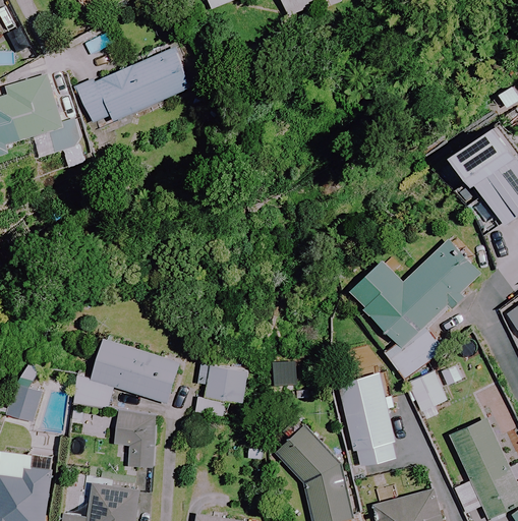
[(205,0),(209,10),(240,0),(205,0)]
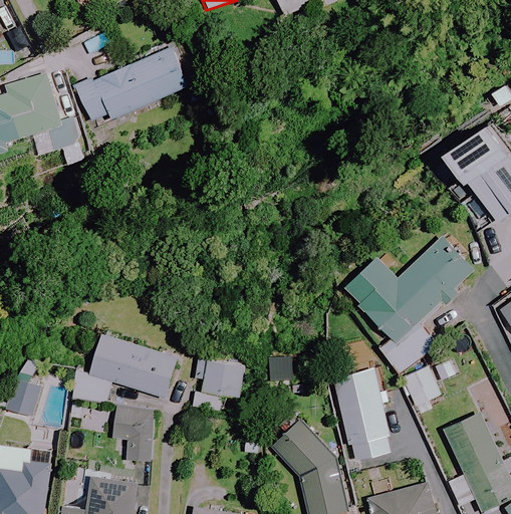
[(340,0),(276,0),(283,16),(314,4),(316,10),(340,0)]
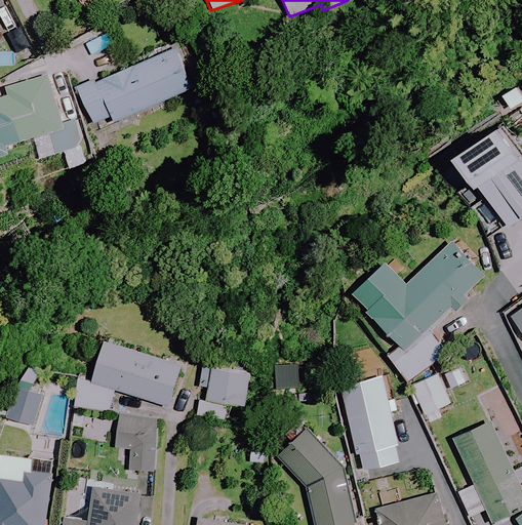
[(179,43),(78,84),(93,122),(110,115),(113,121),(198,87),(179,43)]
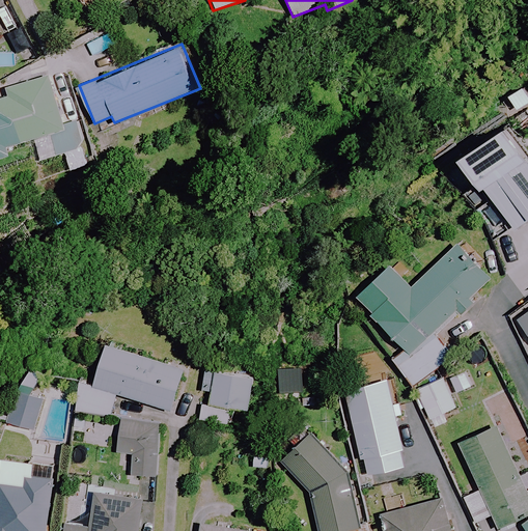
[(57,155),(84,145),(76,124),(67,127),(49,75),(5,90),(7,96),(0,99),(0,158),(9,155),(7,148),(49,134),(57,155)]
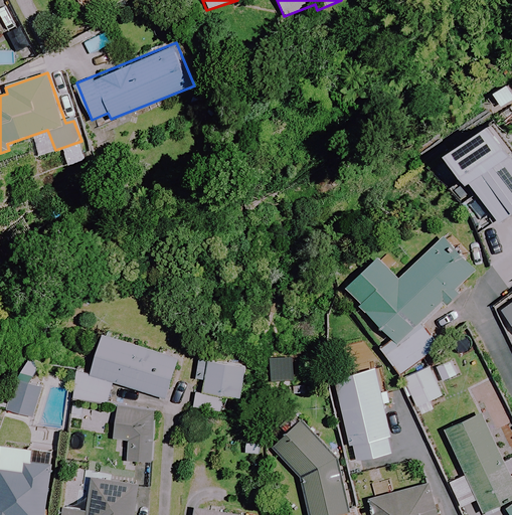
[(511,212),(511,154),(490,122),(446,152),(466,182),(470,180),(498,222),(511,212)]
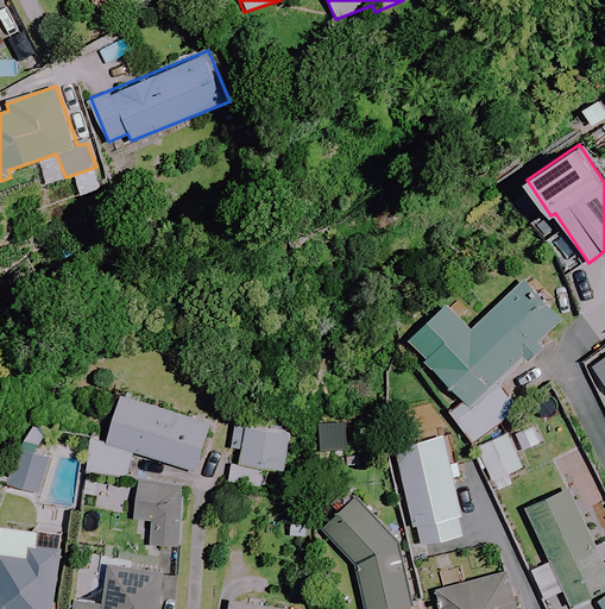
[(563,320),(525,275),(500,296),(503,300),(467,330),(445,303),(394,346),(407,363),(420,352),(461,402),(447,413),(473,445),(517,408),(497,384),(541,347),(536,341),(563,320)]
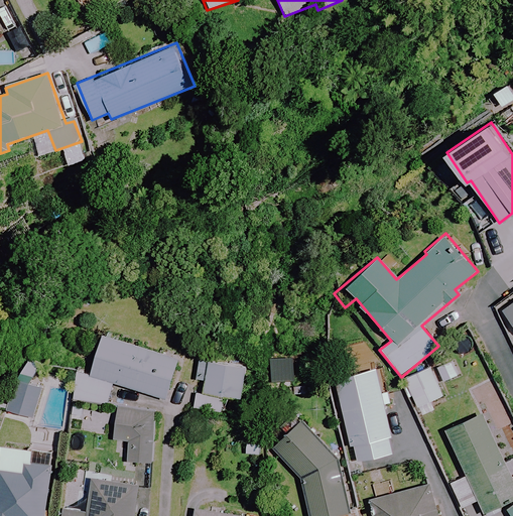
[(512,303),(501,309),(512,334),(512,303)]
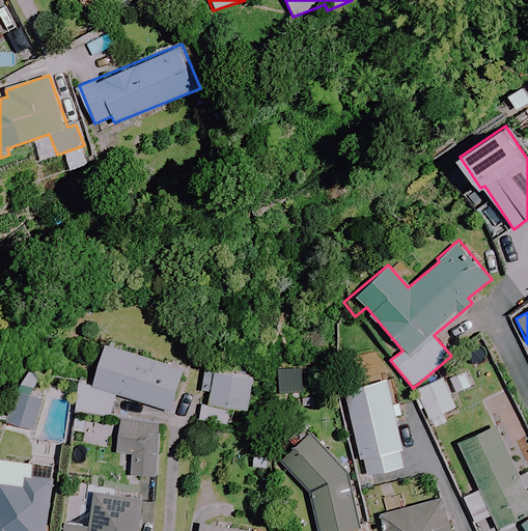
[(183,368),(105,345),(93,386),(82,382),(74,410),(108,419),(115,394),(170,410),(183,368)]
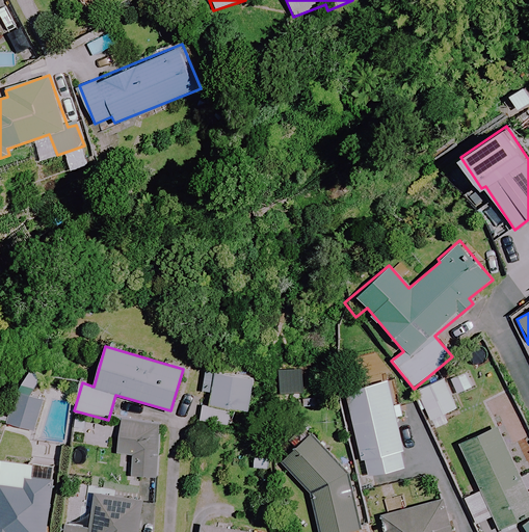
[(303,394),(302,368),(278,369),(279,394),(303,394)]
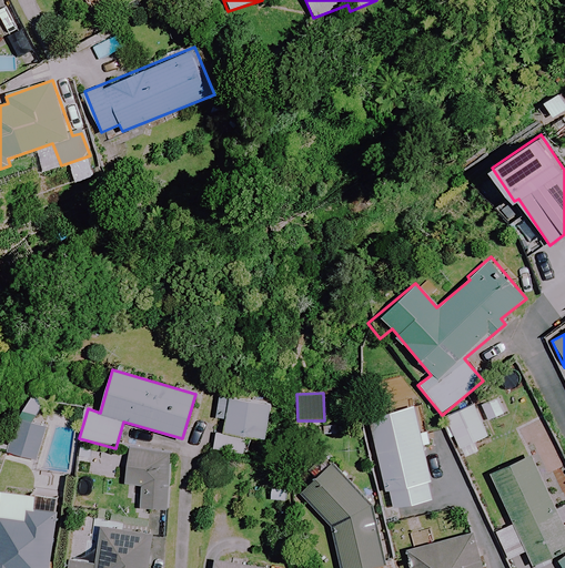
[(268,404),(218,395),(214,417),(225,419),(223,434),(214,432),(211,449),(242,454),(245,436),(262,439),(268,404)]
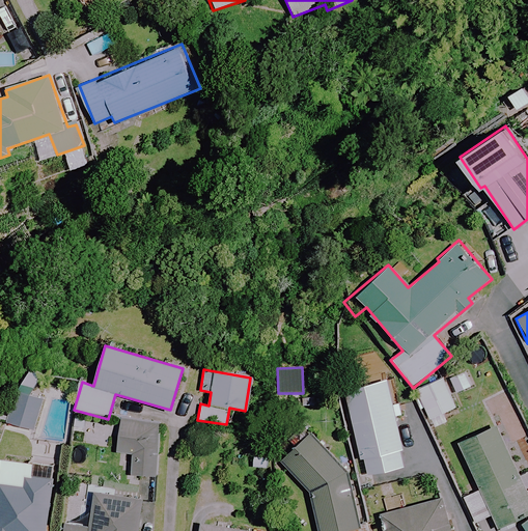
[(455,407),(441,378),(410,393),(424,422),(455,407)]
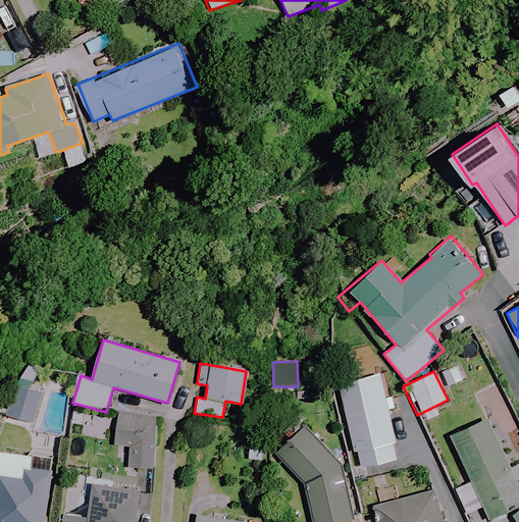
[(387,413),(395,411),(391,395),(383,396),(378,373),(339,382),(358,468),(399,459),(387,413)]
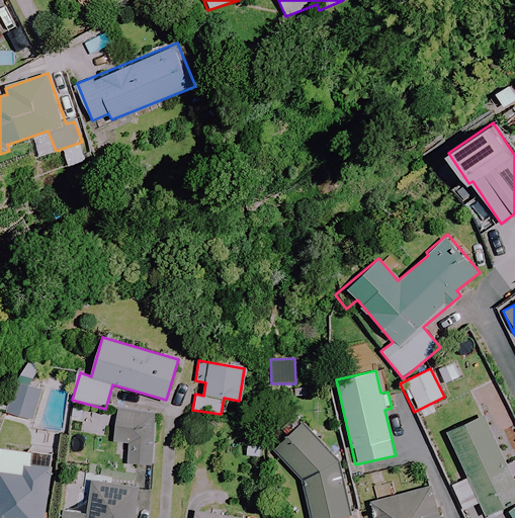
[(41,390),(14,381),(5,413),(32,420),(41,390)]
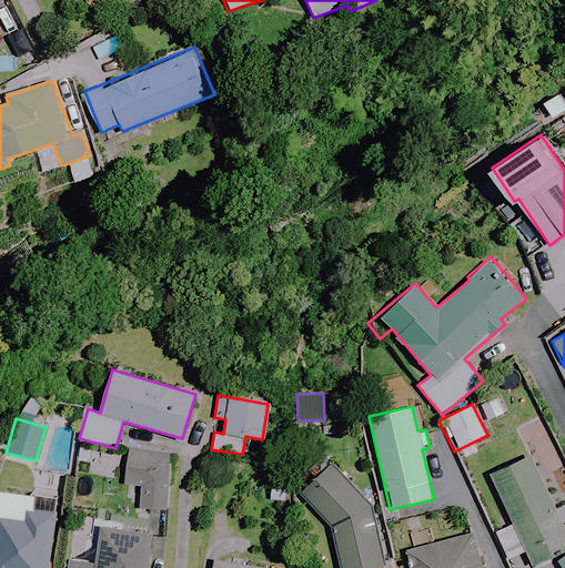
[(170,453),(129,448),(125,484),(141,485),(139,507),(164,509),(170,453)]
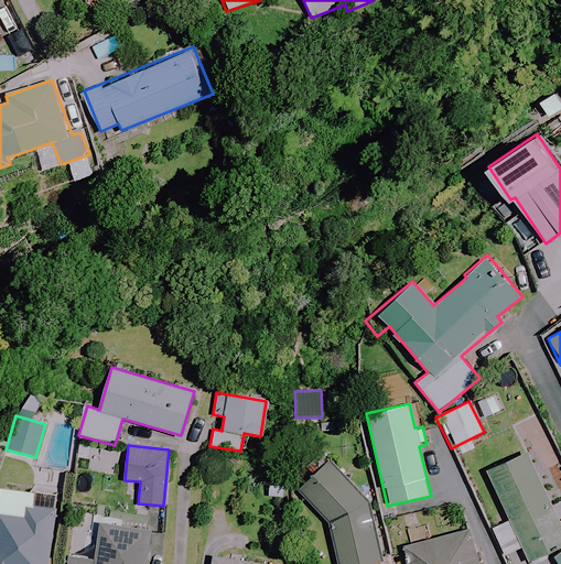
[(560,563),(560,528),(557,518),(560,514),(560,507),(558,501),(550,505),(545,495),(553,490),(543,470),(537,473),(527,452),(486,470),(509,519),(491,528),(504,555),(521,548),(528,562),(550,552),(556,563),(560,563)]
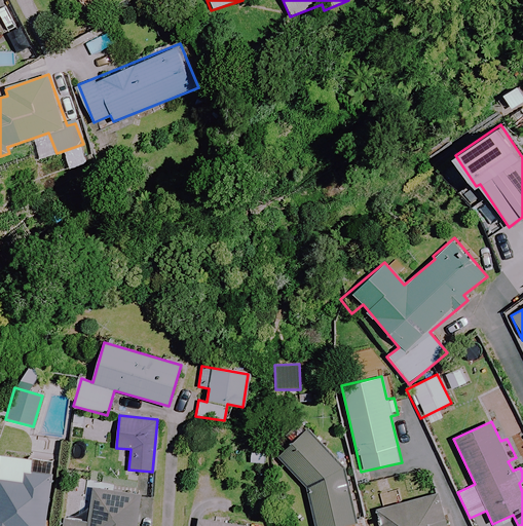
[(341,525),(357,522),(343,466),(308,427),(276,456),(305,487),(313,525),(341,525)]
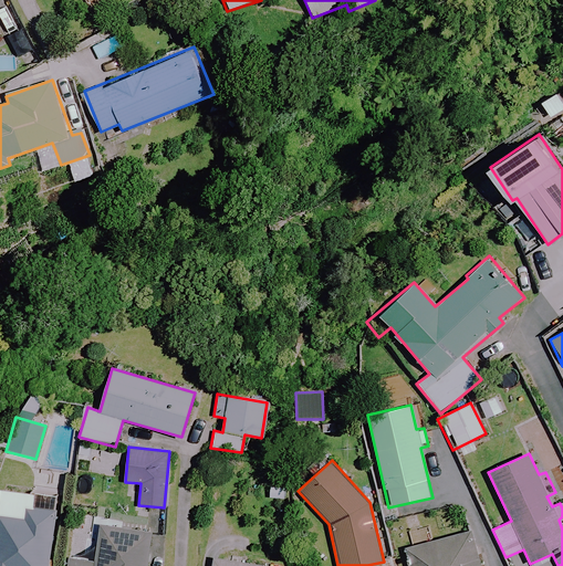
[(0,490),(0,565),(47,565),(55,496),(0,490)]
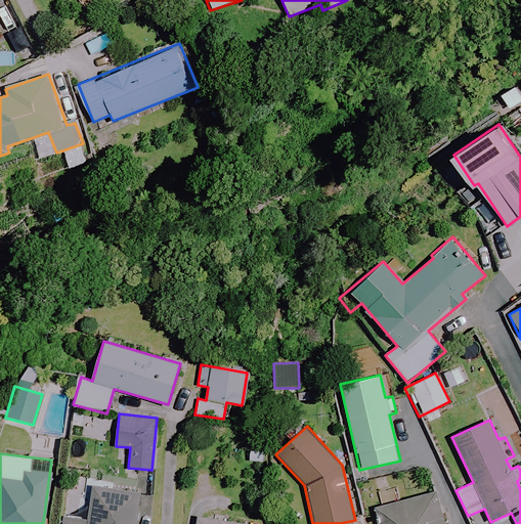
[(62,523),(134,523),(139,491),(93,486),(88,521),(63,518),(62,523)]
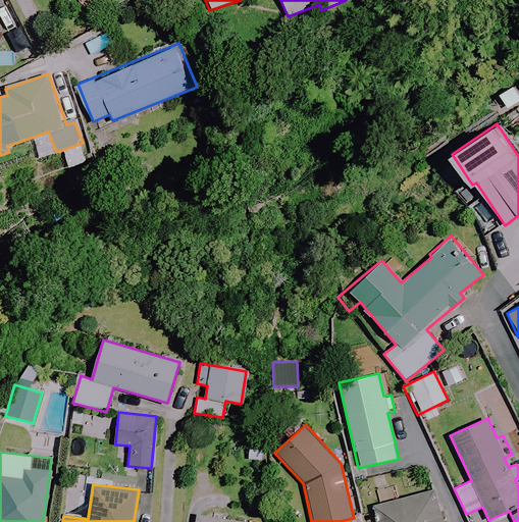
[(440,521),(433,491),(374,506),(377,521),(440,521)]
